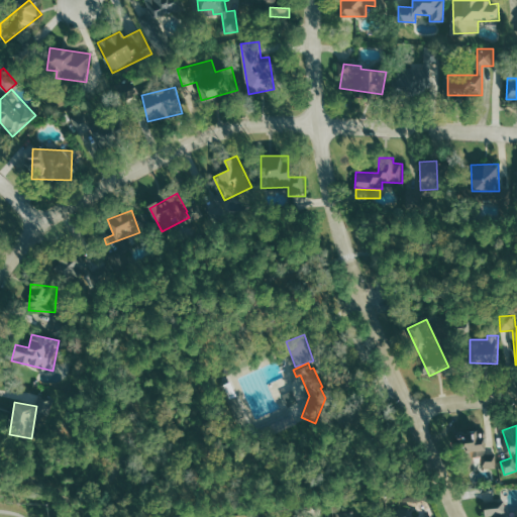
[(486,455),(485,431),(460,433),(462,471),(475,470),(474,455),(486,455)]
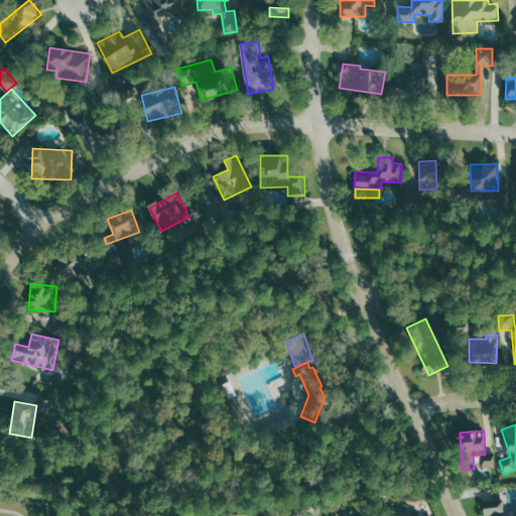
[(496,467),(496,455),(484,454),(483,467),(496,467)]
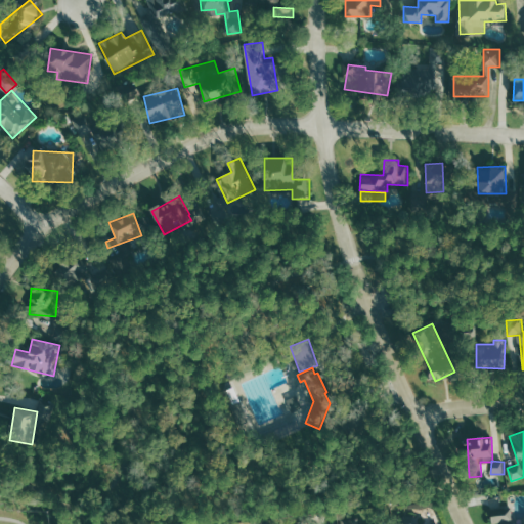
[(500,523),(523,523),(523,522),(515,523),(513,506),(490,508),(491,523),(492,523),(501,523),(500,523)]
